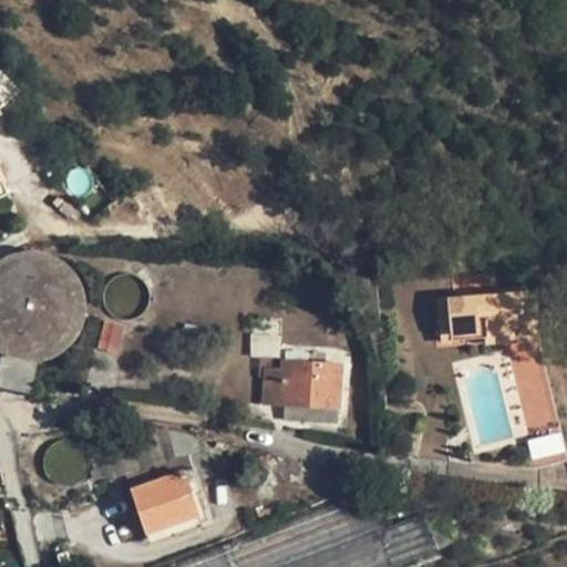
[(0,94),(0,199),(8,196),(10,195),(0,172),(0,107),(6,105),(0,94)]
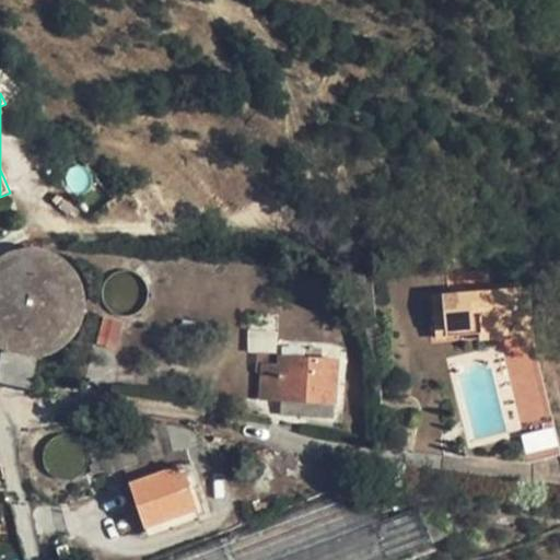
[(8,194),(0,197),(0,217),(15,210),(8,194)]
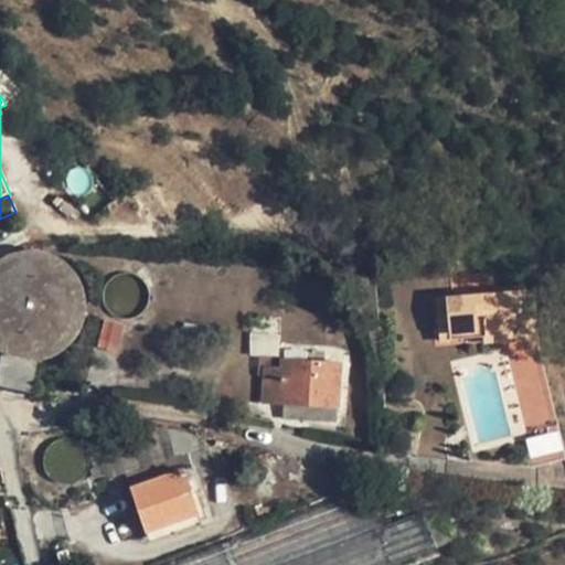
[(0,351),(6,355),(0,379),(0,383),(30,391),(35,362),(45,360),(56,355),(65,349),(74,341),(81,331),(85,320),(87,309),(86,297),(83,286),(78,275),(71,266),(62,258),(51,253),(40,251),(29,249),(17,251),(6,255),(0,258),(0,351)]
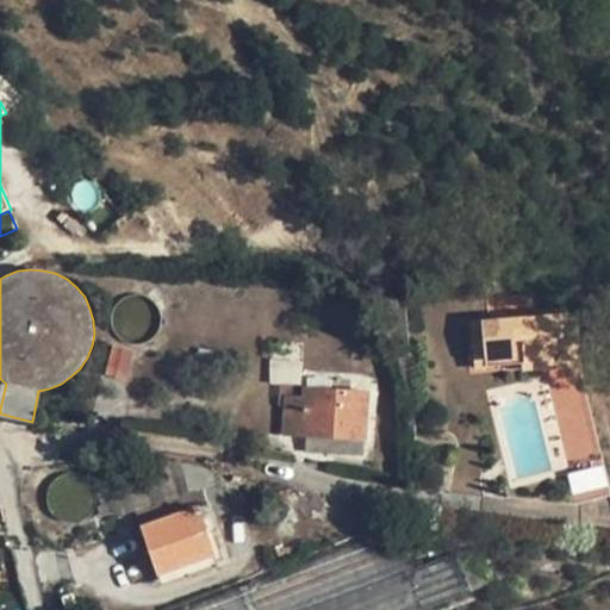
[(166,281),(155,285),(173,303),(179,297),(166,281)]
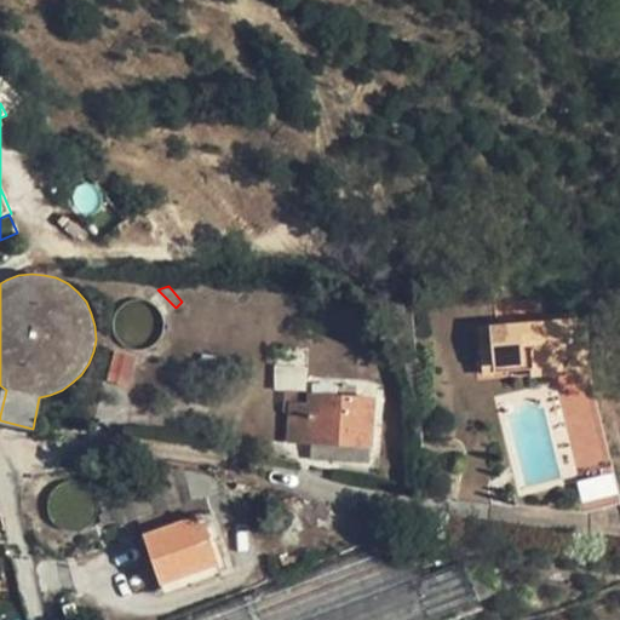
[(158,290),(147,300),(150,302),(159,309),(161,313),(164,319),(176,308),(158,290)]
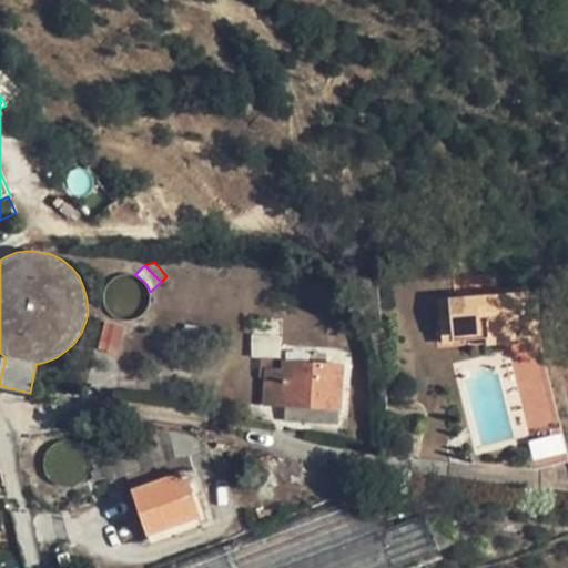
[(325,279),(312,266),(304,275),(316,286),(325,279)]
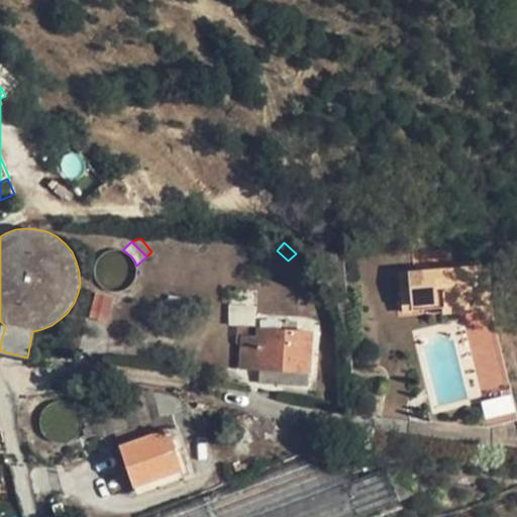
[(489,266),(399,275),(402,312),(443,308),(444,314),(461,312),(474,365),(497,358),(485,310),(492,310),(489,266)]
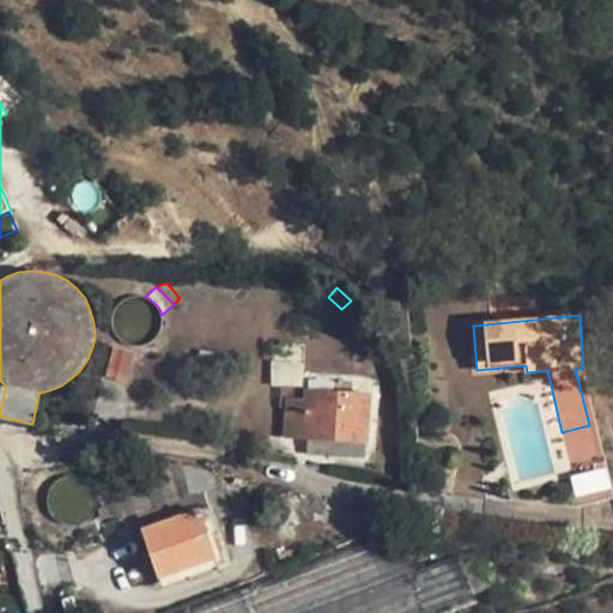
[(135,352),(113,347),(105,376),(127,382),(135,352)]
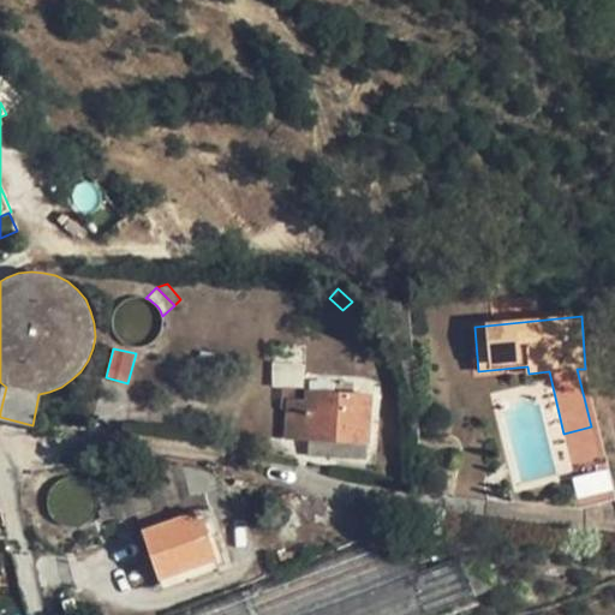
[(273,362),(272,388),(303,389),(303,390),(304,390),(305,363),(273,362)]
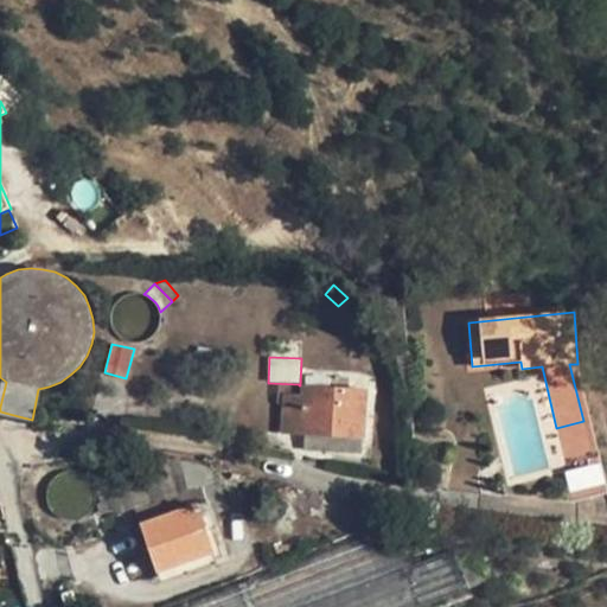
[(583,421),(590,420),(581,382),(577,364),(569,364),(583,421)]
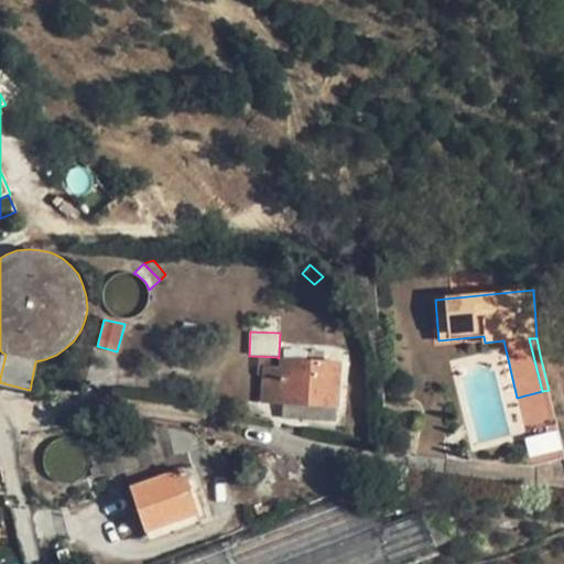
[(307,351),(284,350),(284,359),(307,360),(307,351)]
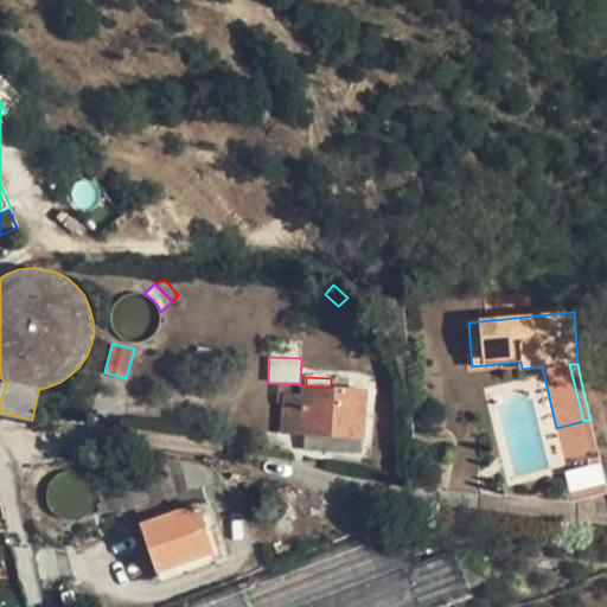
[(349,379),(331,378),(331,388),(306,387),(302,387),(302,390),(299,390),(299,385),(299,384),(268,383),(268,394),(279,394),(278,403),(285,403),(282,433),(305,434),(363,438),(364,438),(366,390),(349,389),(349,379)]
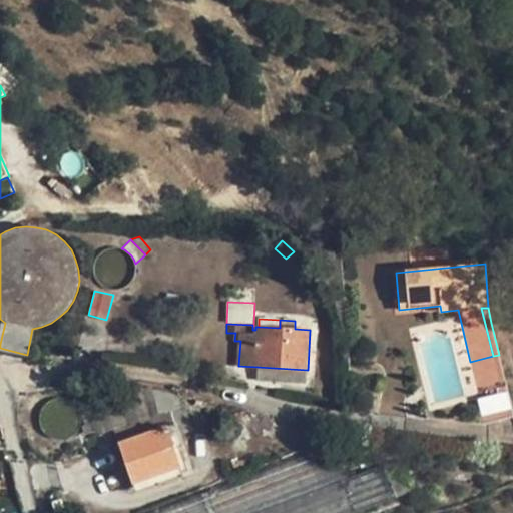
[(507,385),(499,355),(493,356),(470,362),(477,392),(507,385)]
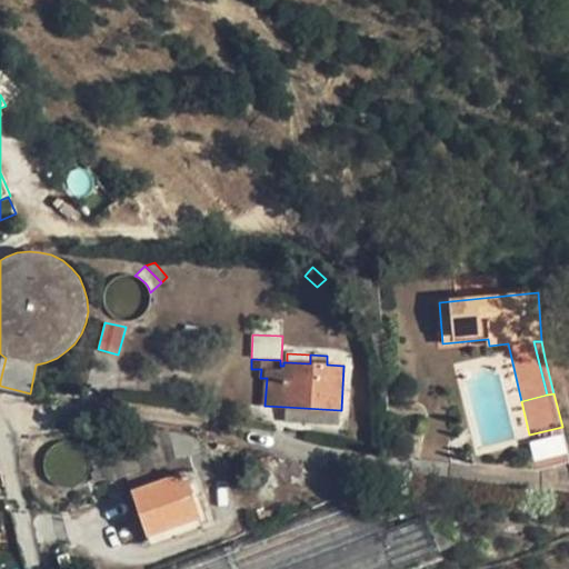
[(339,425),(340,410),(286,407),(286,421),(339,425)]
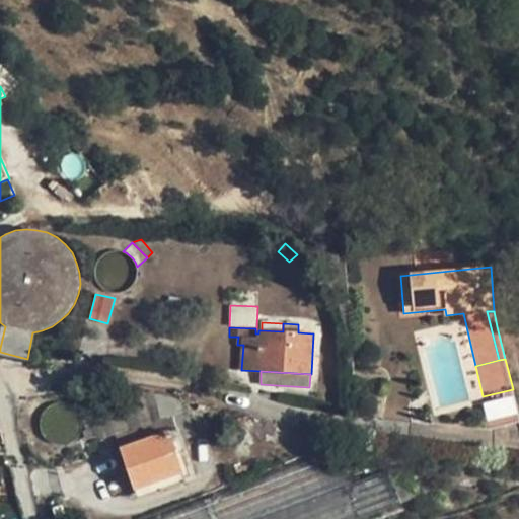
[(518,415),(513,389),(483,396),(488,430),(518,422),(518,415)]
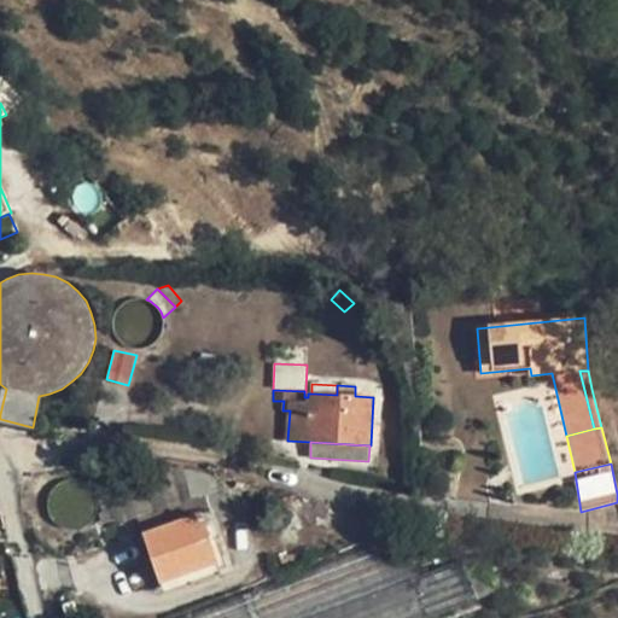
[(202,496),(222,489),(217,474),(182,468),(192,499),(202,496)]
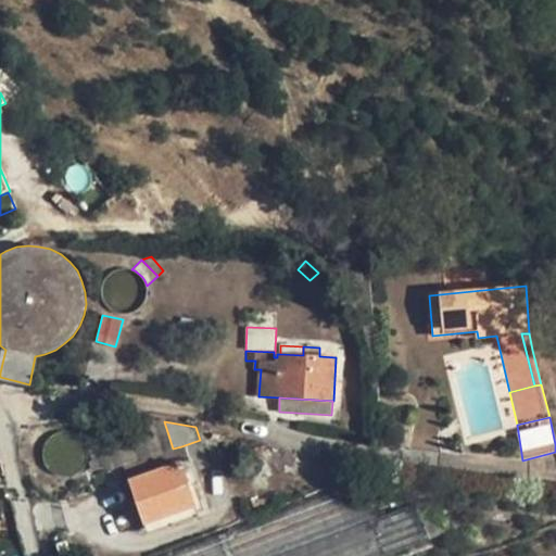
[(190,472),(209,466),(200,440),(181,446),(190,472)]
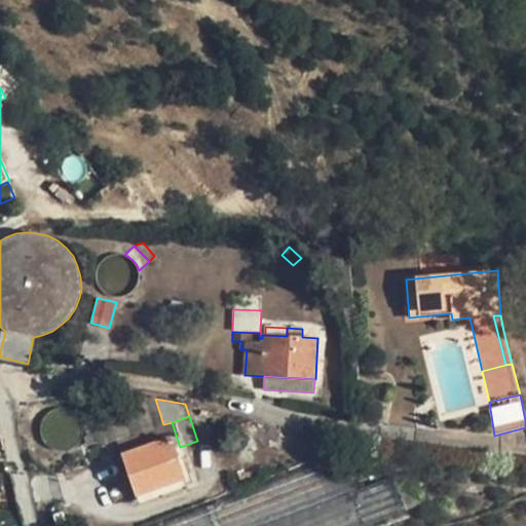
[(123,454),(168,438),(164,425),(118,439),(123,454)]
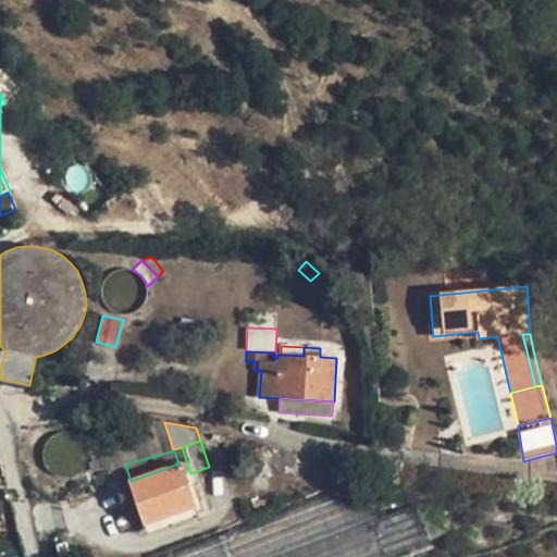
[(146,523),(194,507),(178,463),(131,481),(146,523)]
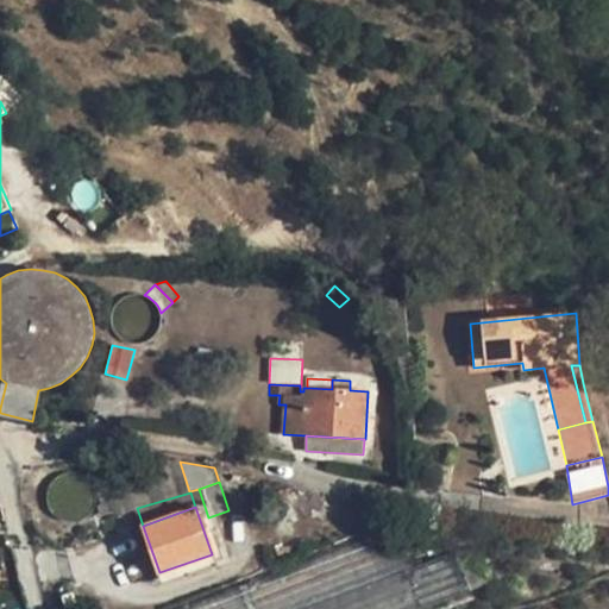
[(473,545),(458,552),(472,590),(488,583),(473,545)]
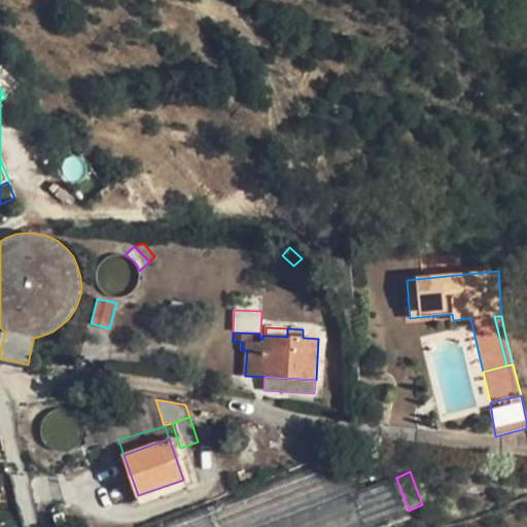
[(393,478),(356,491),(260,526),(364,526),(407,512),(393,478)]
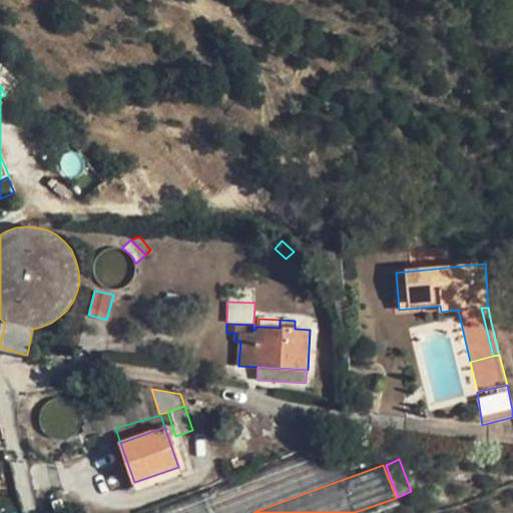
[(178,467),(134,482),(137,490),(181,475),(178,467)]
